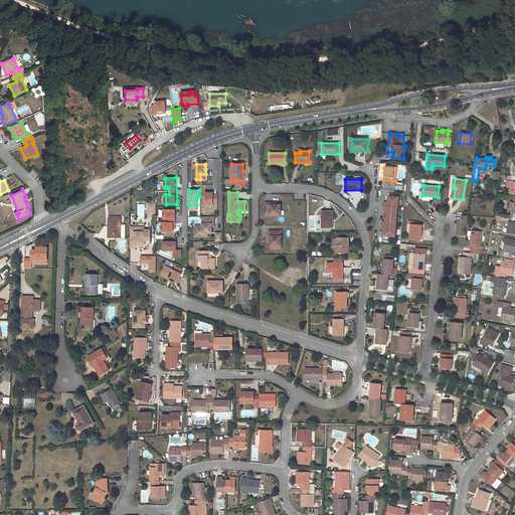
[(213,193),(204,193),(205,205),(213,205),(213,204),(217,204),(217,194),(213,194),(213,193)]
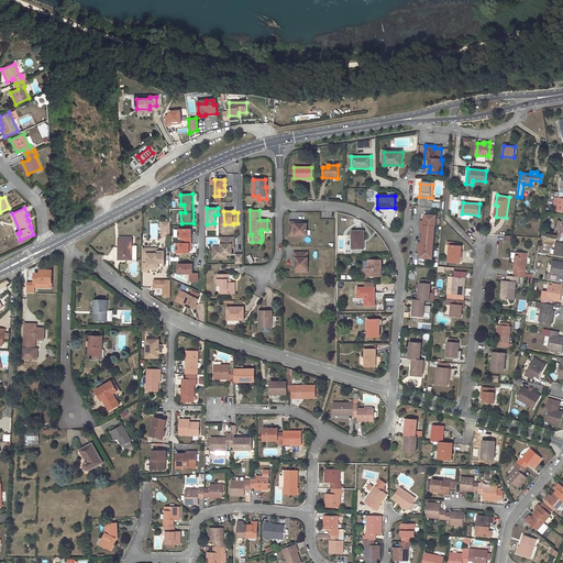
[(435,258),(438,214),(426,213),(424,220),(420,220),(419,230),(423,230),(422,242),(419,241),(418,251),(422,252),(421,258),(435,258)]
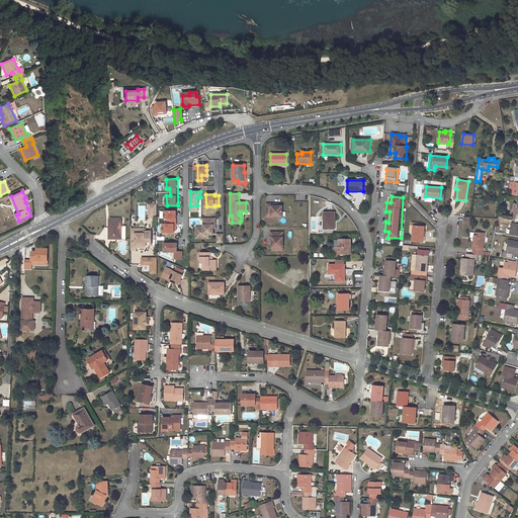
[(282,217),(282,206),(277,206),(275,206),(275,204),(266,204),(266,217),(282,217)]
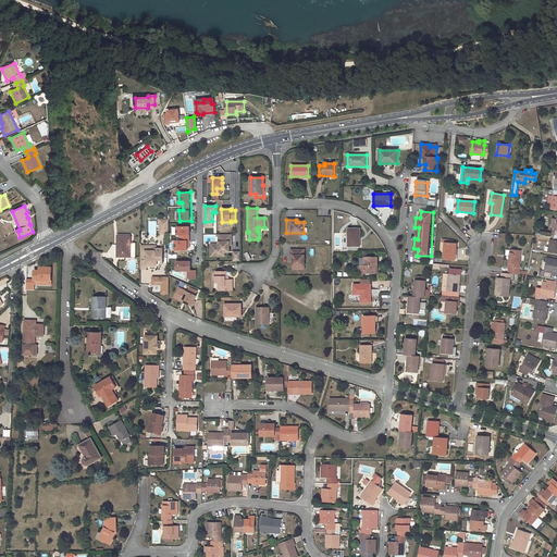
[(181,239),(175,239),(175,250),(190,250),(190,225),(177,225),(177,234),(181,234),(181,239)]
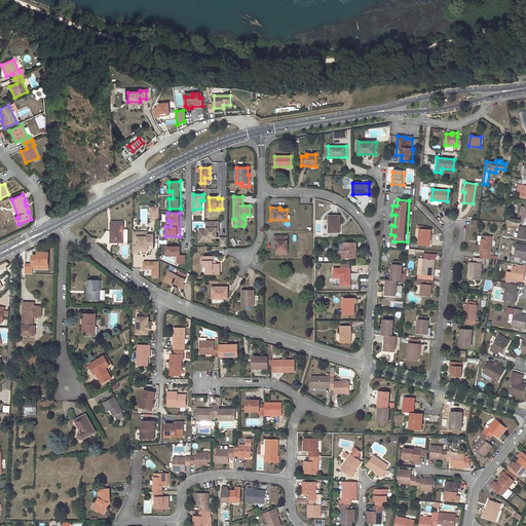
[(338,232),(338,224),(339,224),(340,216),(329,216),(329,233),(338,232)]
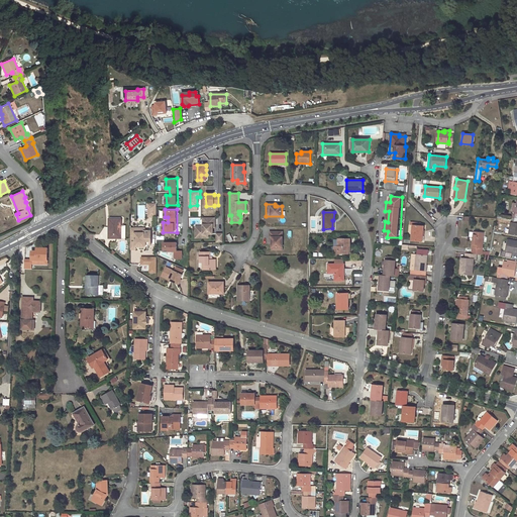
[(121,219),(109,219),(109,227),(112,227),(112,234),(109,234),(109,238),(121,238),(121,219)]
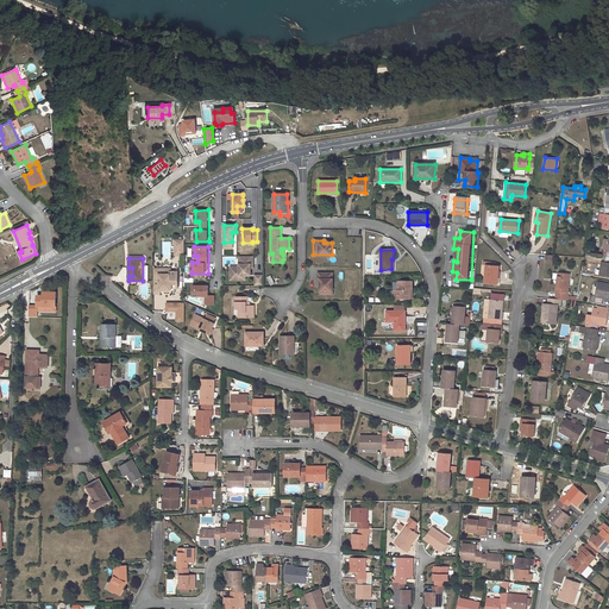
[(252,267),(252,258),(240,259),(240,267),(239,267),(239,270),(239,272),(230,272),(231,283),(245,282),(245,278),(251,278),(251,270),(250,267),(252,267)]
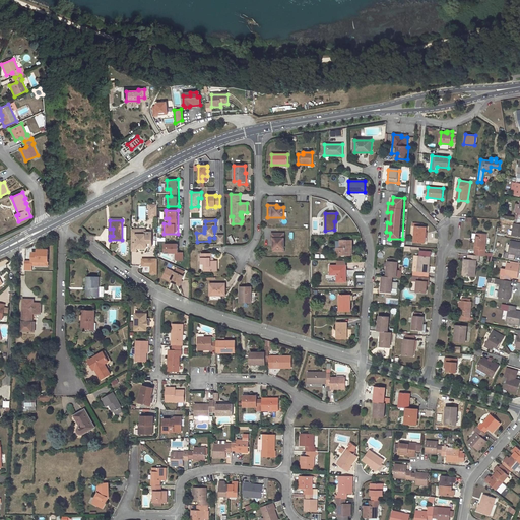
[(424,228),(419,226),(419,223),(412,223),(412,226),(415,226),(414,242),(425,243),(427,228),(424,228)]
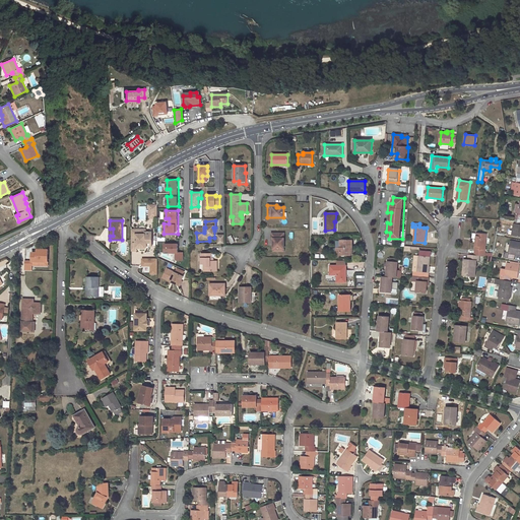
[(136,237),(131,236),(131,250),(136,250),(136,248),(141,248),(141,246),(143,246),(143,247),(145,248),(146,247),(146,246),(151,246),(151,232),(145,232),(145,234),(136,234),(136,237)]
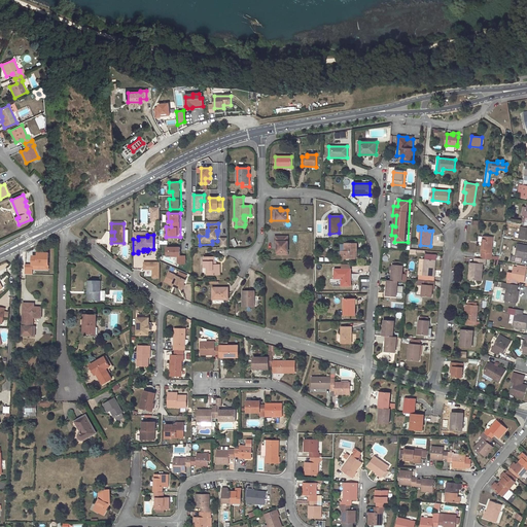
[(483,236),(481,258),(486,258),(491,259),(493,237),(483,236)]
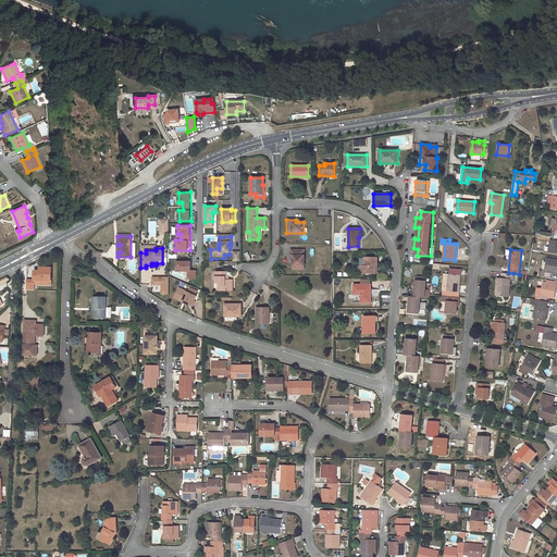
[(305,267),(305,250),(291,250),(291,260),(293,260),(293,262),(293,267),(305,267)]
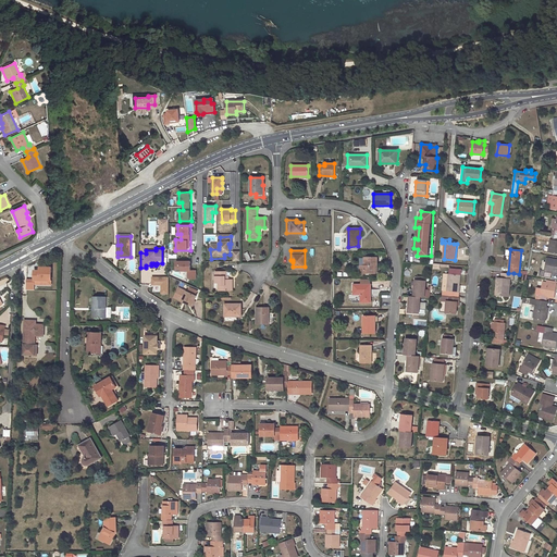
[(366,265),(360,265),(360,271),(362,271),(361,273),(374,273),(374,265),(376,265),(376,258),(366,258),(366,265)]
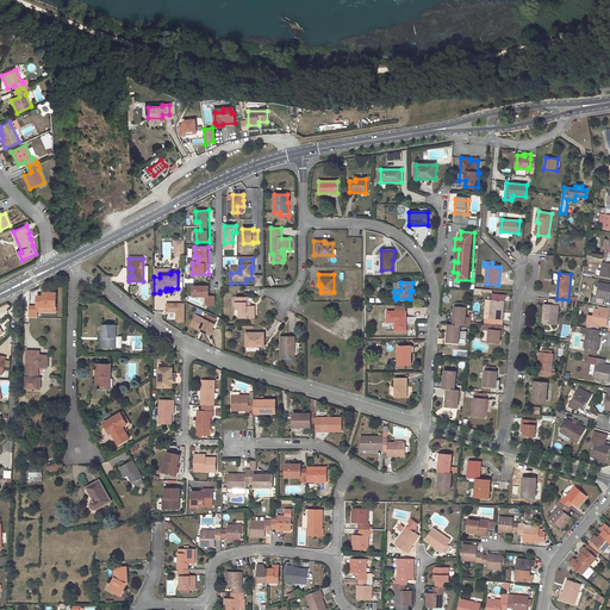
[(609,284),(599,282),(597,294),(592,294),(591,302),(603,304),(605,298),(609,298),(609,284)]
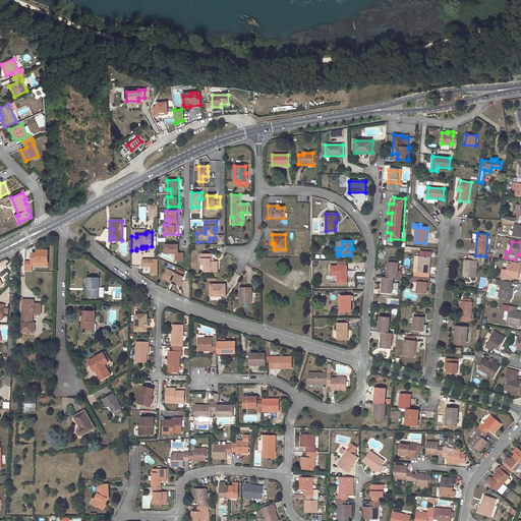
[(180,251),(180,243),(165,243),(165,253),(175,253),(175,261),(184,261),(184,252),(180,251)]
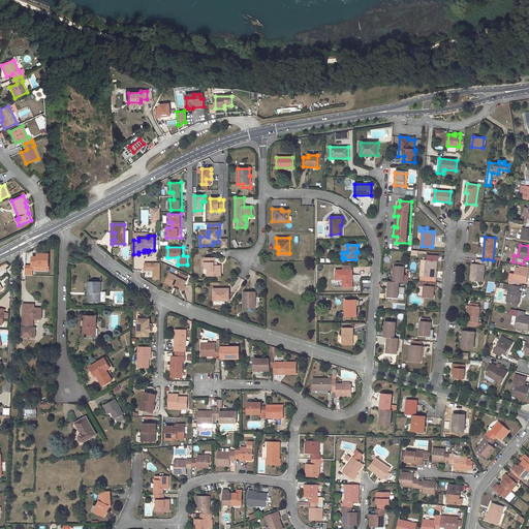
[(50,272),(51,252),(38,252),(38,255),(33,255),(32,265),(25,265),(25,275),(33,275),(33,271),(50,272)]
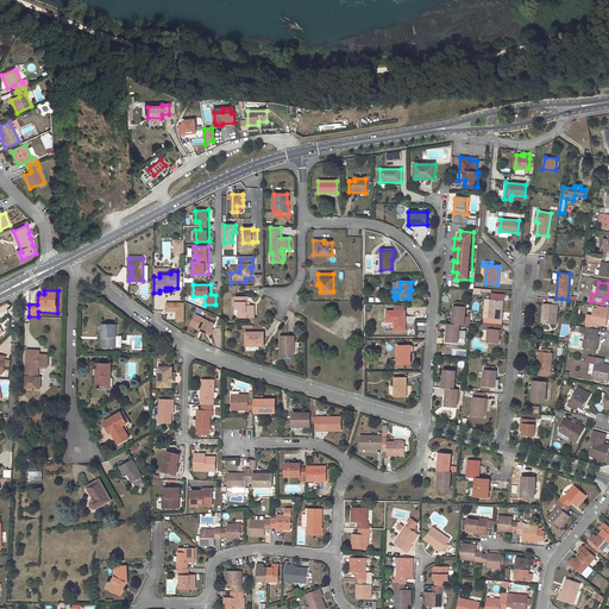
[(248,297),(236,297),(236,309),(239,309),(239,318),(253,318),(253,306),(250,306),(250,302),(248,302),(248,297)]
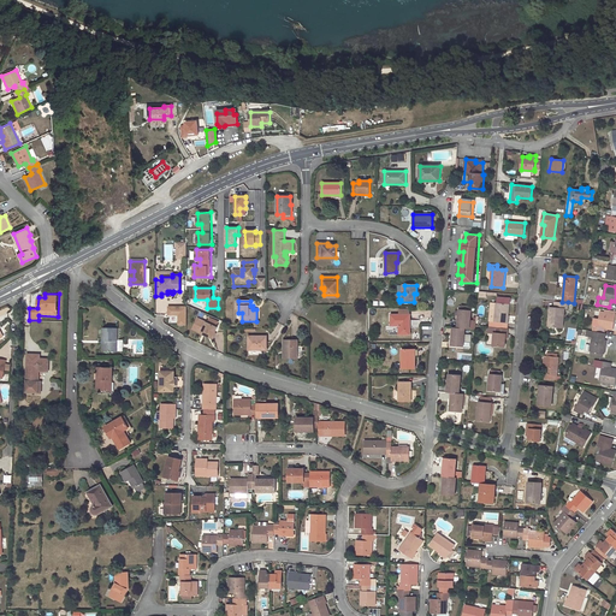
[(550,307),(549,317),(554,318),(552,326),(563,327),(564,309),(567,309),(568,302),(562,302),(555,302),(555,308),(550,307)]
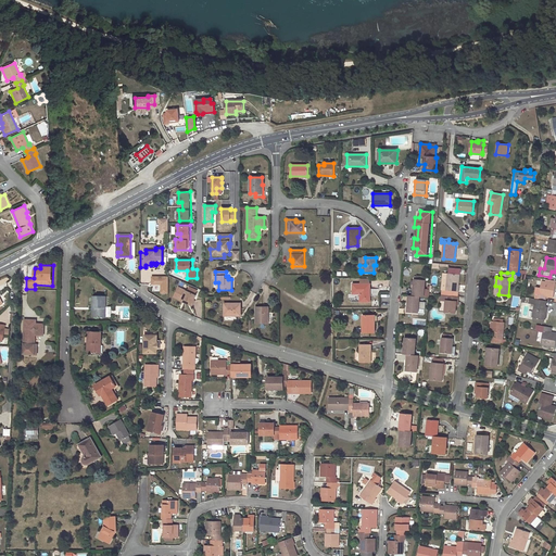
[(449,290),(447,295),(458,297),(458,291),(457,291),(457,286),(458,286),(459,275),(447,274),(446,290),(449,290)]
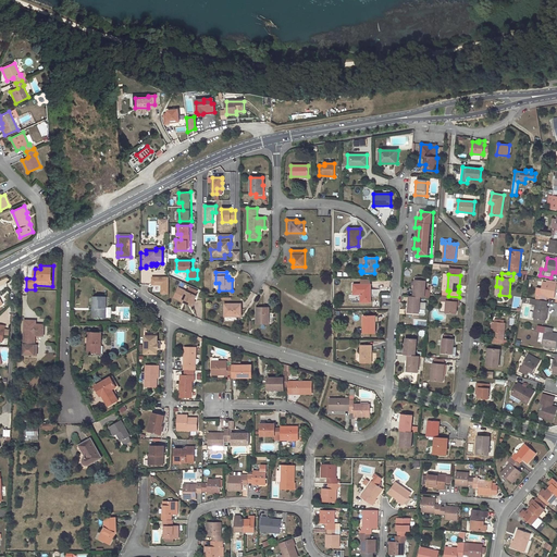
[(152,276),(152,285),(161,285),(161,294),(170,294),(170,276),(152,276)]
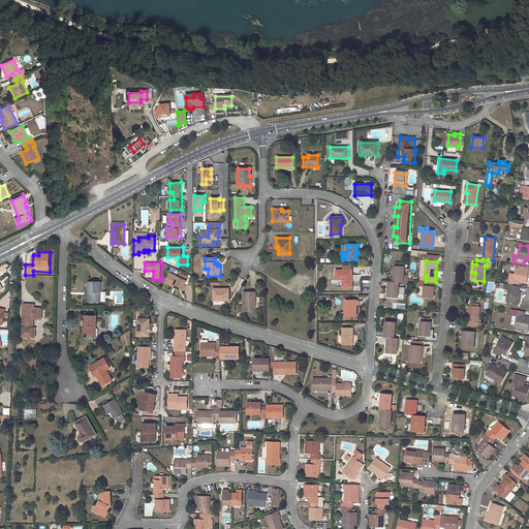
[(394,274),(393,281),(399,282),(403,282),(405,267),(396,266),(395,274),(394,274)]
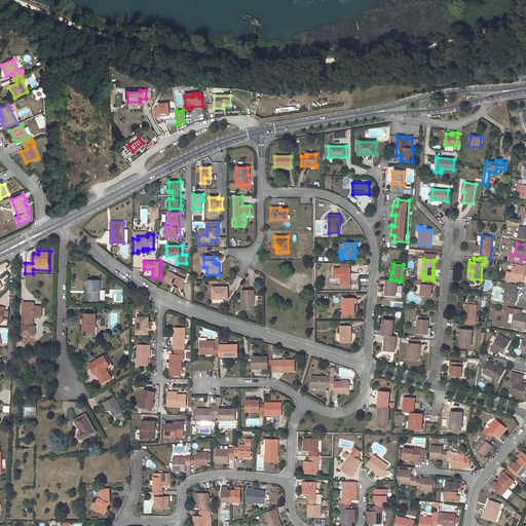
[(517,296),(518,290),(516,290),(518,279),(524,280),(525,268),(513,266),(510,284),(503,283),(502,288),(506,288),(504,300),(505,300),(515,302),(516,296),(517,296)]
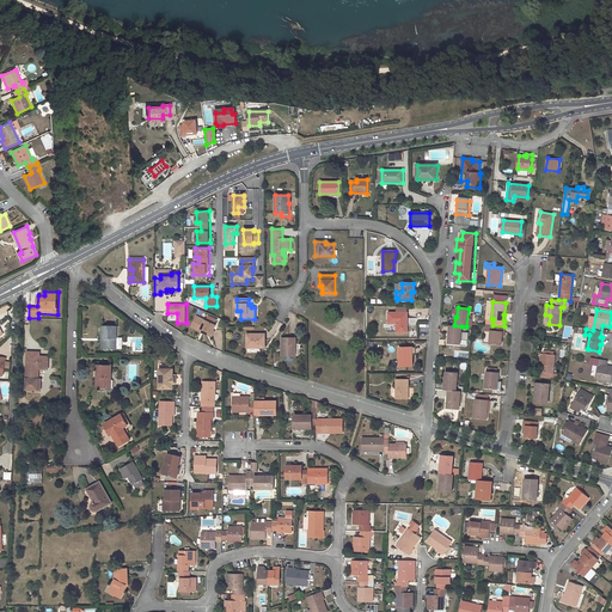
[(408,313),(389,313),(389,324),(397,323),(397,332),(408,332),(408,313)]
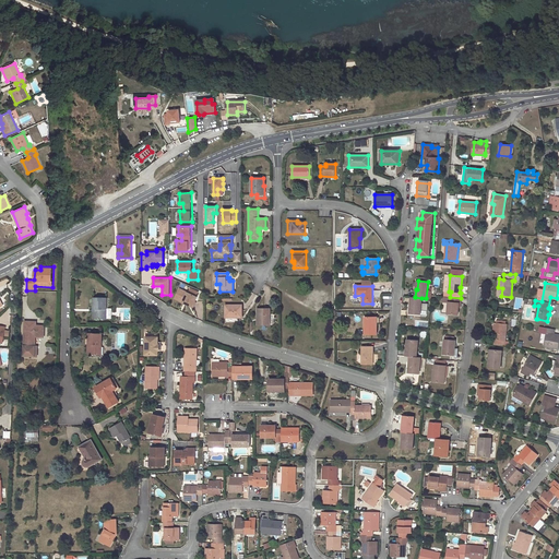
[(197,297),(179,289),(176,297),(183,300),(182,302),(192,307),(197,297)]
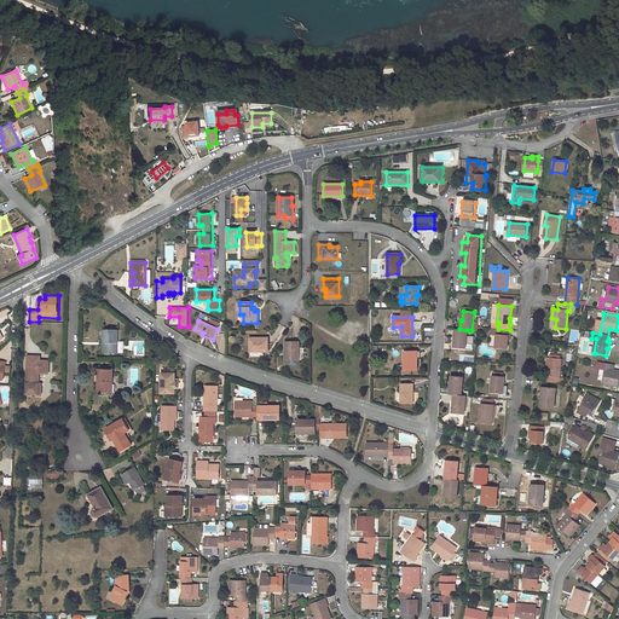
[(104,329),(104,343),(106,343),(106,354),(117,354),(119,330),(104,329)]
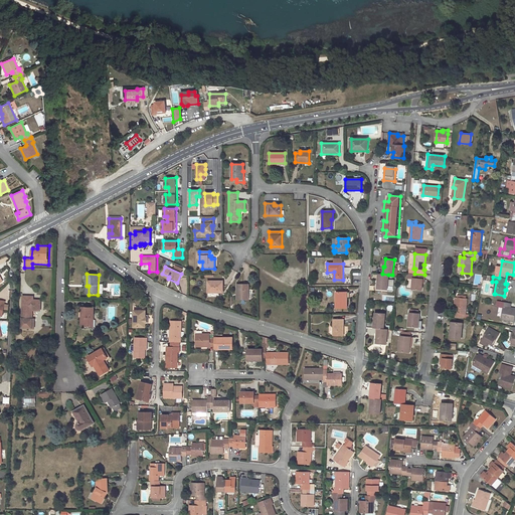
[(379,274),(378,281),(379,281),(378,289),(387,290),(388,275),(382,274),(379,274)]
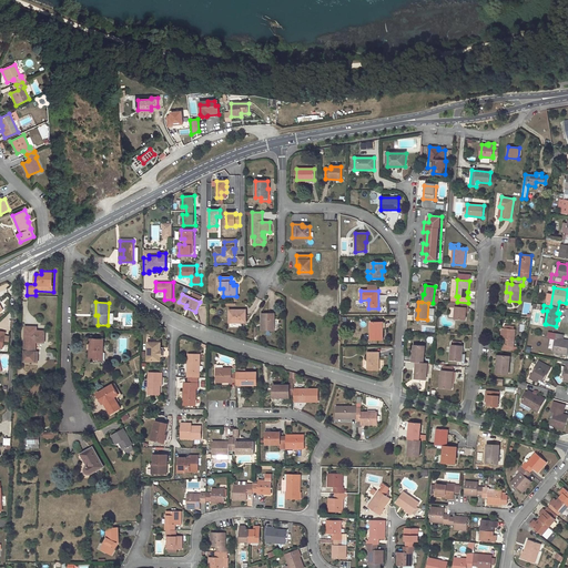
[(468,303),(457,302),(457,306),(456,306),(455,318),(465,320),(466,313),(466,308),(467,308),(468,303)]
